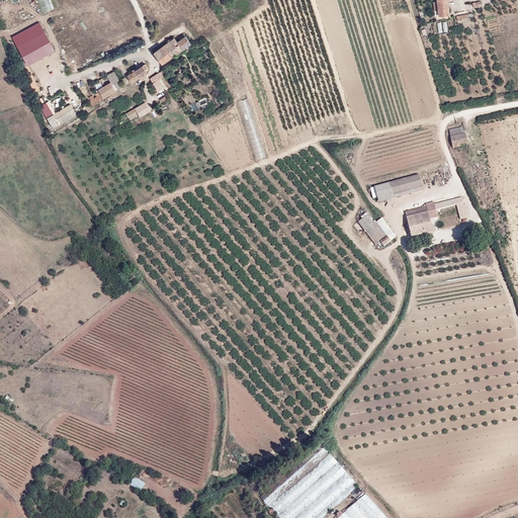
[(51,0),(39,0),(44,13),(54,10),(51,0)]
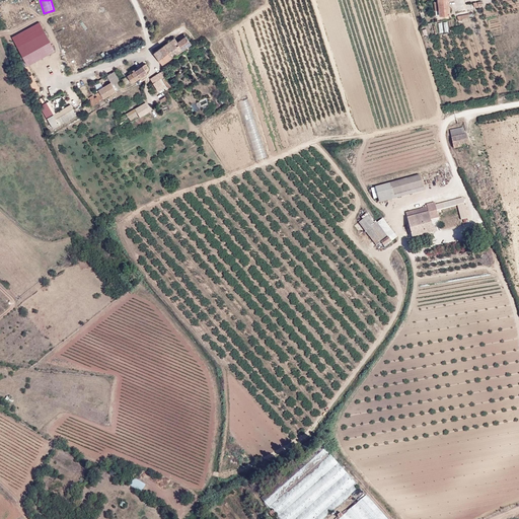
[(438,0),(438,1),(439,10),(440,16),(449,15),(448,0),(438,0)]
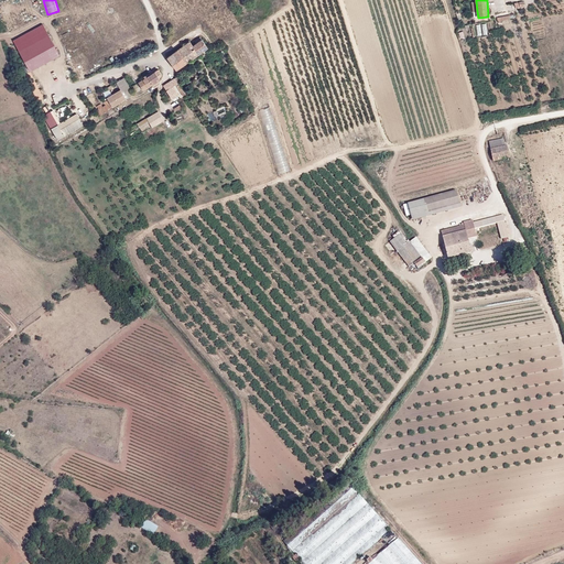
[(60,55),(49,35),(20,51),(30,71),(60,55)]
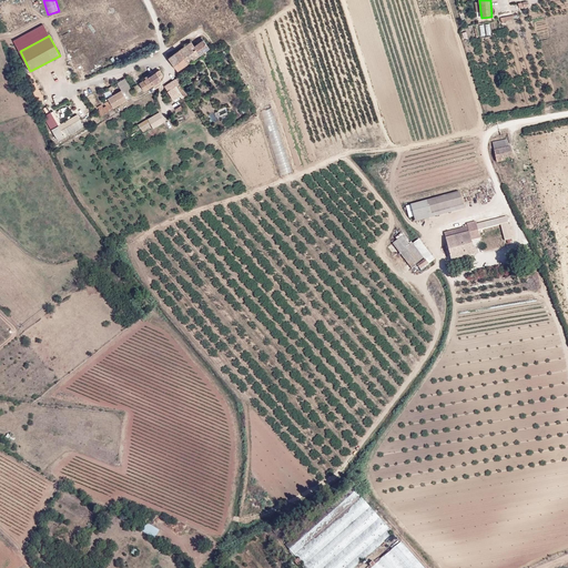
[(179,50),(188,63),(210,48),(203,39),(194,46),(191,41),(179,50)]
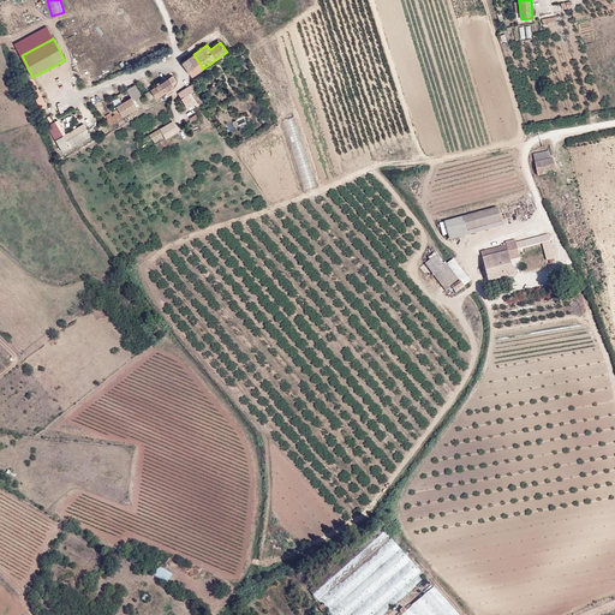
[(189,58),(183,63),(192,76),(203,69),(193,54),(189,58)]
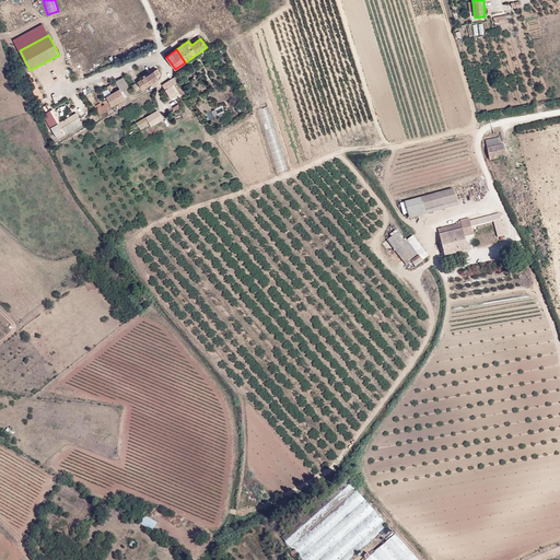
[(159,79),(154,71),(138,82),(142,90),(159,79)]
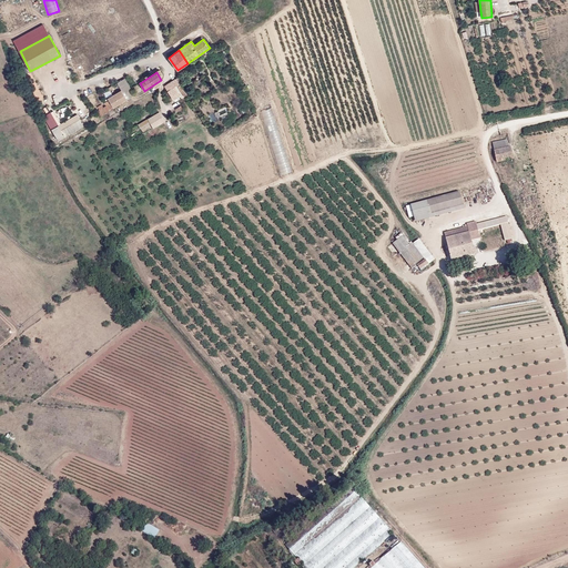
[(123,94),(132,90),(128,79),(119,82),(123,94)]
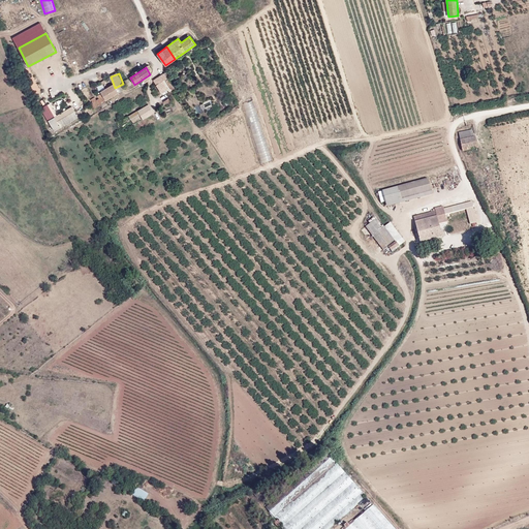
[(164,82),(167,80),(166,78),(163,73),(157,78),(153,80),(161,93),(162,92),(166,90),(168,89),(164,82)]
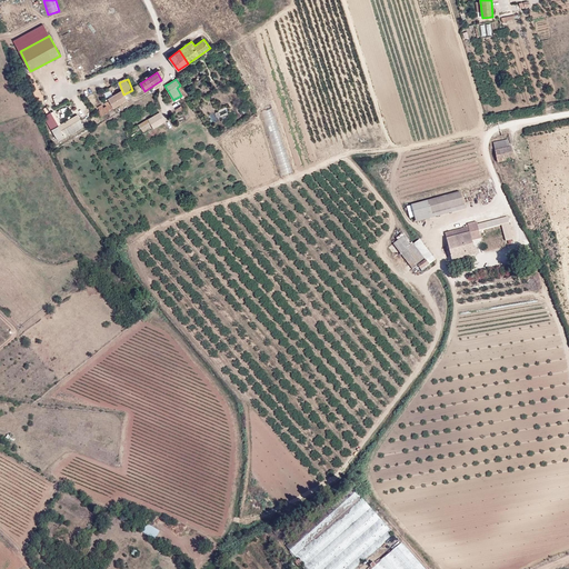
[(112,96),(113,98),(118,105),(127,99),(121,90),(112,96)]
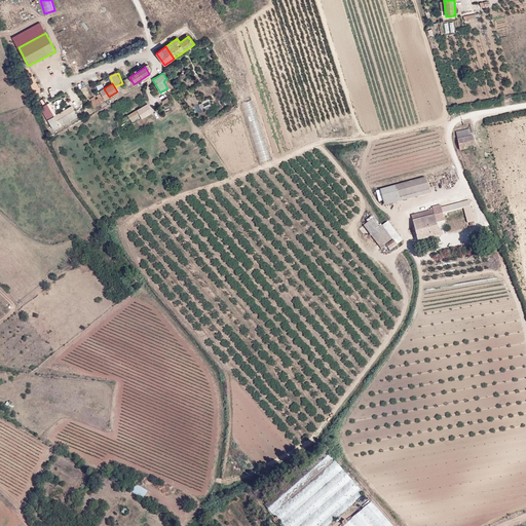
[(109,97),(105,90),(97,96),(99,98),(96,100),(94,97),(89,99),(91,102),(88,104),(91,108),(109,97)]
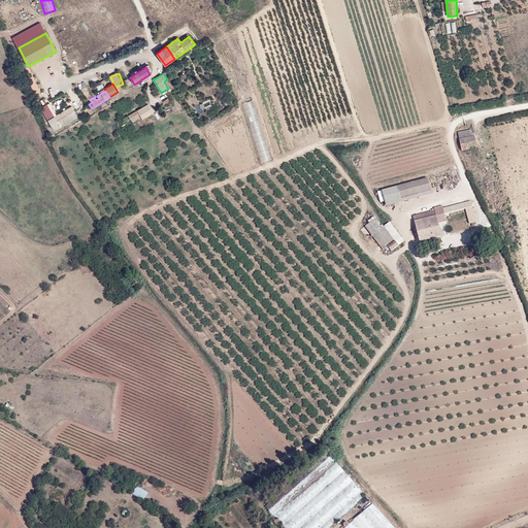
[(55,132),(79,119),(73,106),(63,111),(59,103),(51,108),(56,118),(48,122),(55,132)]
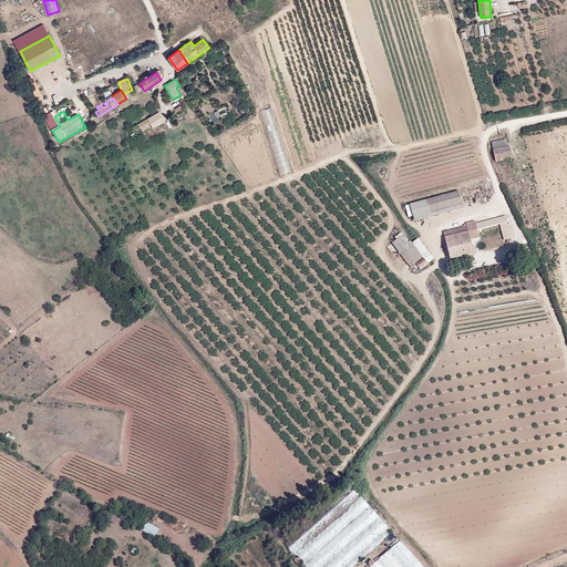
[(153,126),(154,129),(166,123),(161,112),(138,124),(143,132),(153,126)]
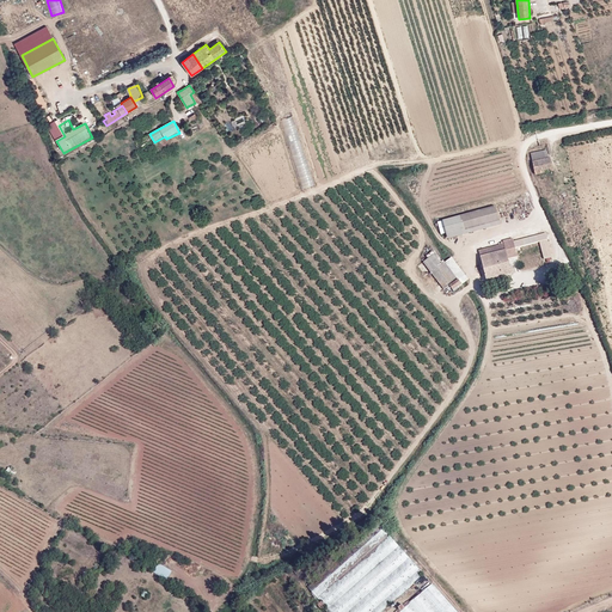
[(55,141),(63,136),(57,122),(48,126),(55,141)]
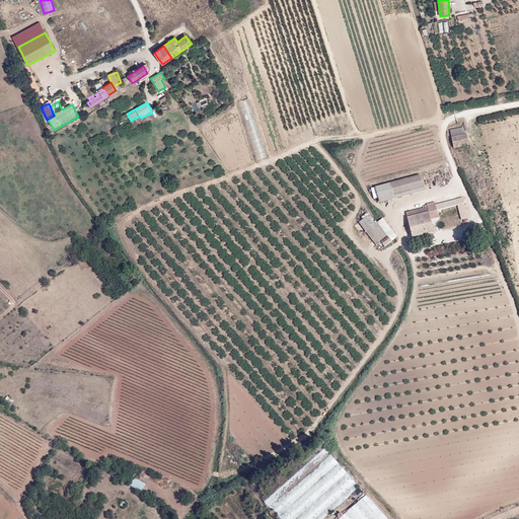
[(450,130),(451,138),(465,135),(463,127),(450,130)]
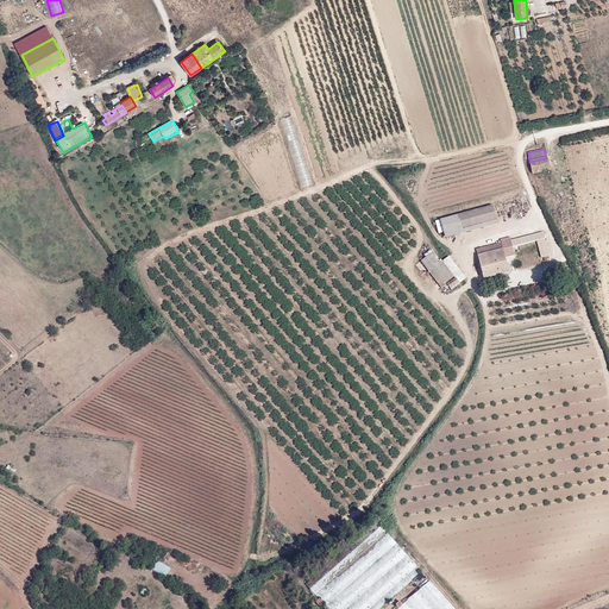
[(546,158),(529,162),(533,174),(550,170),(547,157),(546,158)]
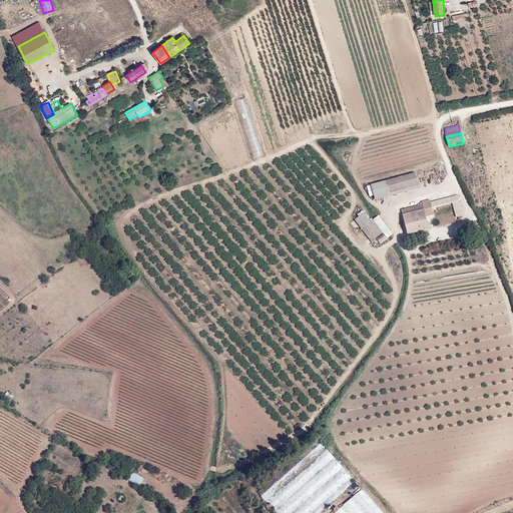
[(375,199),(420,187),(415,171),(371,184),(375,199)]
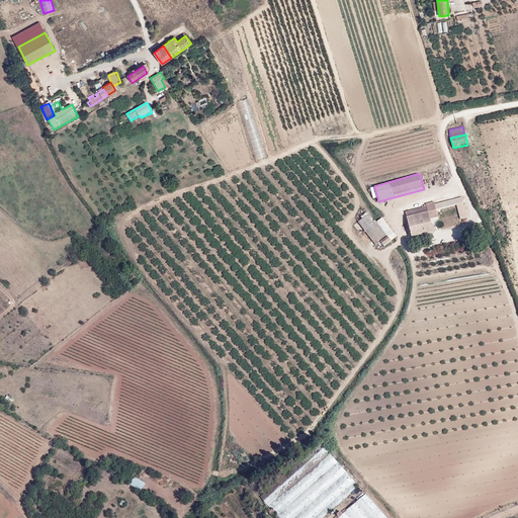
[(426,203),(426,204),(424,204),(424,205),(422,206),(422,207),(406,211),(412,237),(432,231),(429,219),(437,217),(435,209),(456,204),(460,220),(462,219),(463,223),(466,222),(465,220),(467,220),(467,218),(468,218),(462,196),(435,203),(434,201),(426,203)]
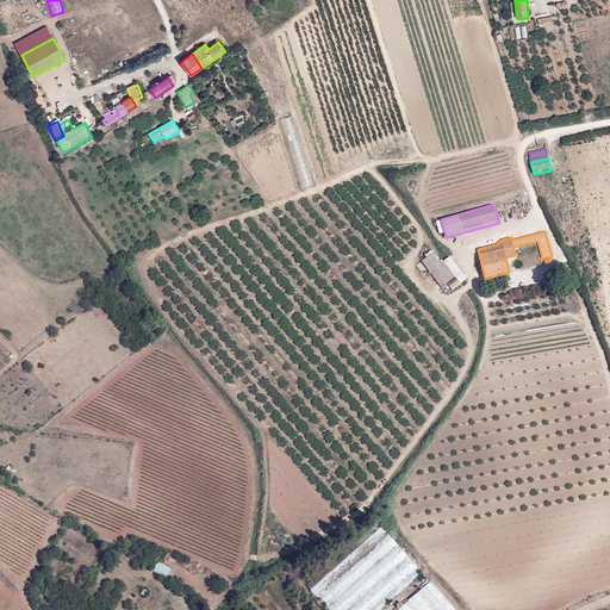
[(440,261),(433,253),(422,261),(443,288),(448,285),(454,280),(449,274),(440,261)]
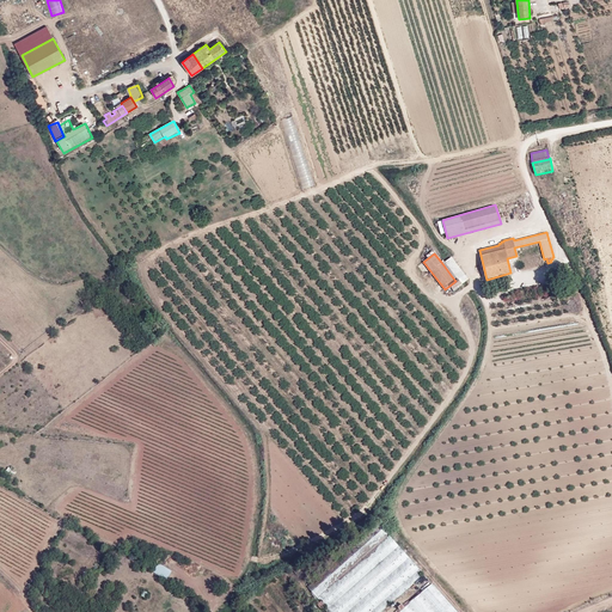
[(461,276),(464,275),(448,256),(446,258),(447,258),(461,276)]
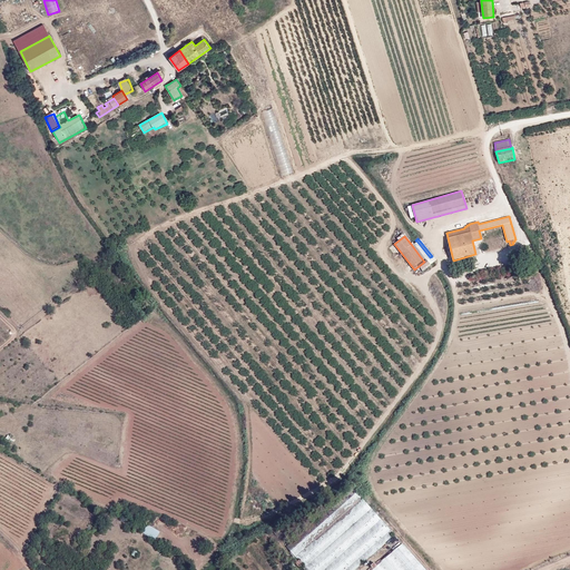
[(426,261),(430,257),(416,241),(415,241),(412,243),(426,261)]
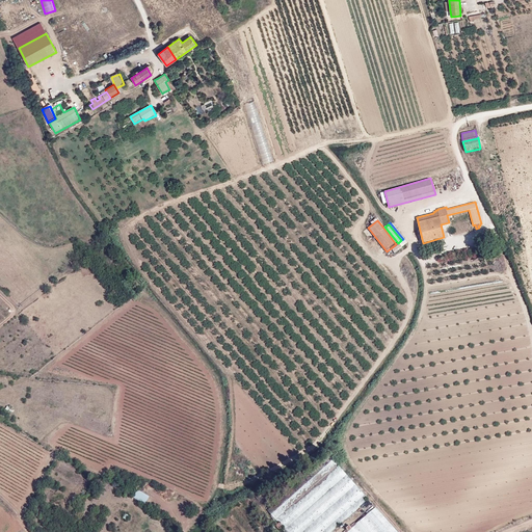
[(396,244),(398,243),(384,227),(383,228),(392,239),(396,244)]
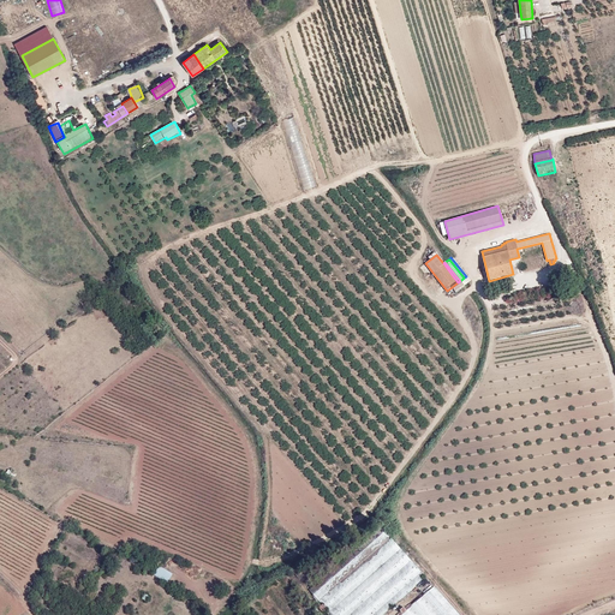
[(322,605),(326,609),(330,614),(382,614),(427,577),(381,526),(309,590),(322,605)]
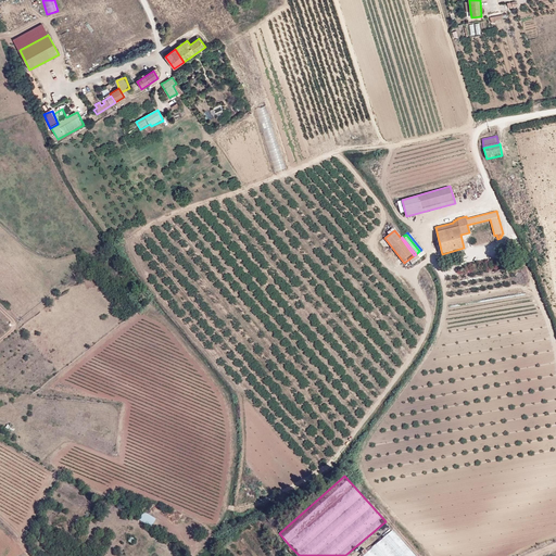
[(140,520),(153,528),(158,520),(146,513),(140,520)]
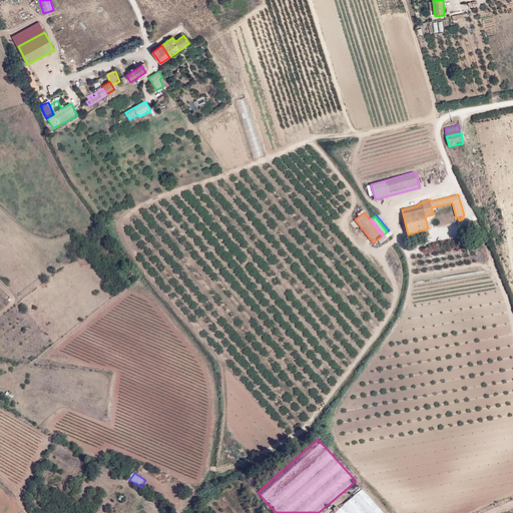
[(383,512),(363,489),(340,509),(336,512),(335,512),(383,512)]
